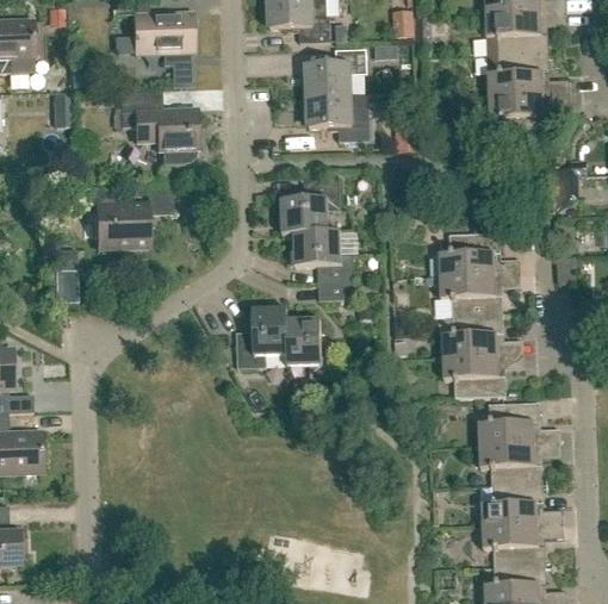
[(147,12),(146,0),(113,0),(113,13),(131,13),(132,55),(192,53),(191,11),(147,12)]
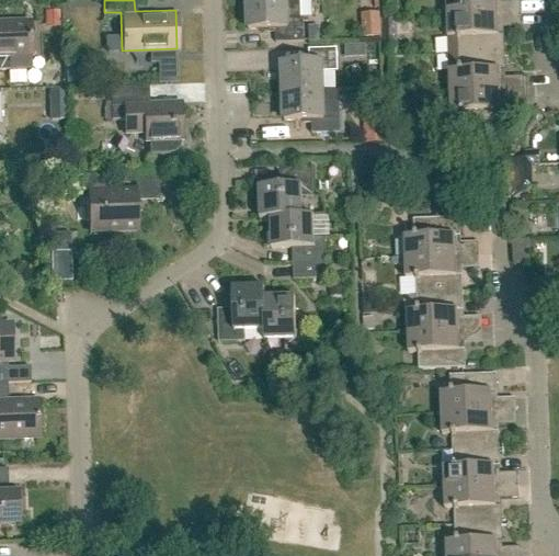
[(298,15),(298,0),(244,0),(246,26),(273,25),(273,40),(301,38),(300,15),(298,15)]
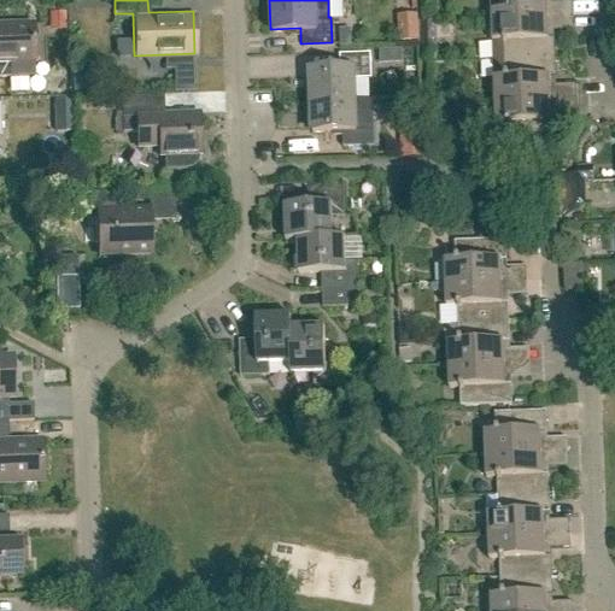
[(488,0),(490,15),(544,13),(543,0),(488,0)]
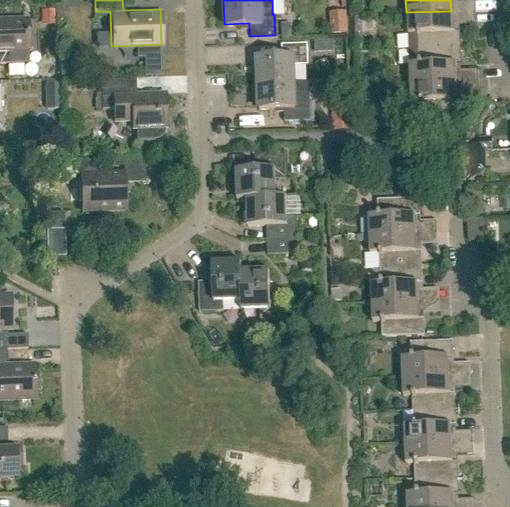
[(407,47),(458,45),(458,29),(452,29),(451,11),(406,12),(407,47)]
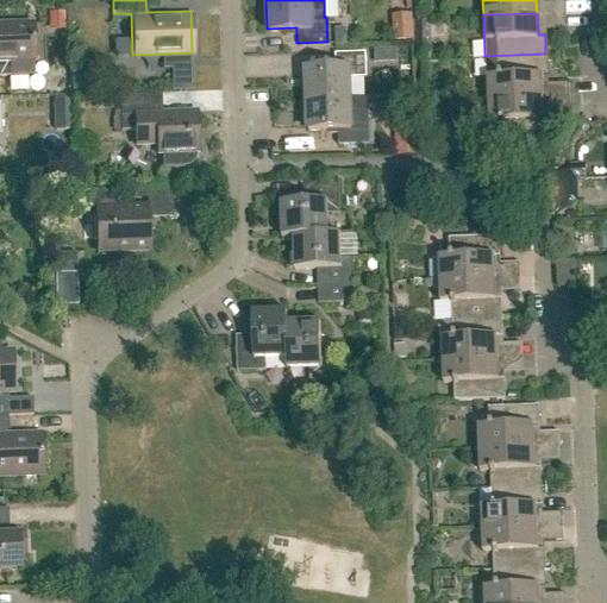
[(0,73),(32,71),(32,57),(31,20),(0,20),(0,73)]
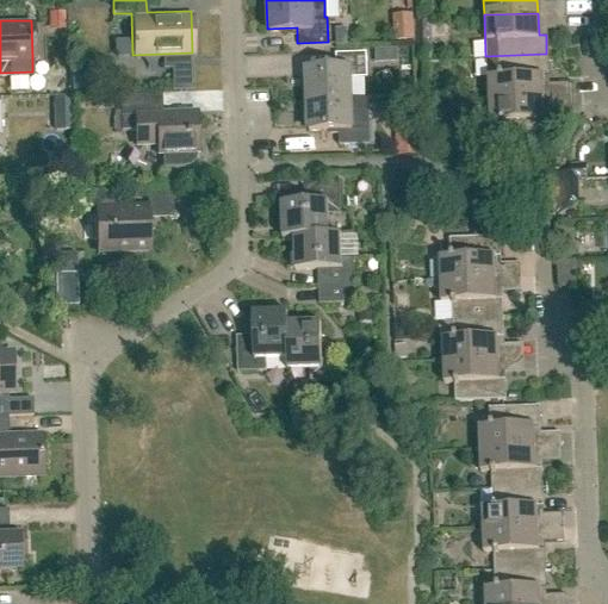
[(380,44),(371,45),(372,58),(382,57),(380,44)]
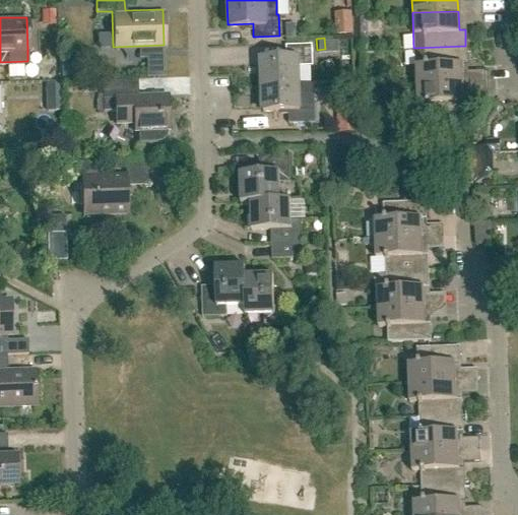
[(260,82),(297,81),(296,63),(311,62),(310,41),(283,42),(284,55),(259,56),(260,82)]
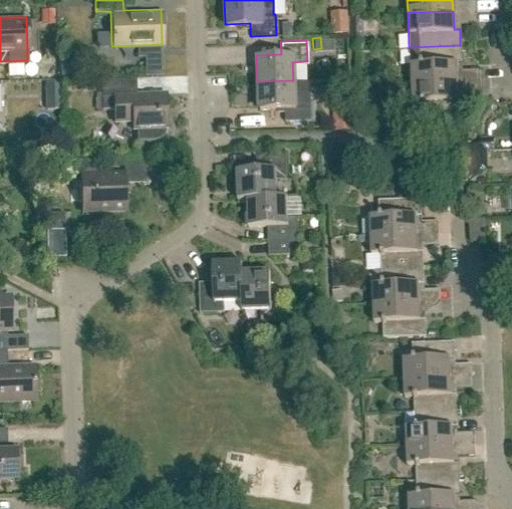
[(411,80),(481,78),(480,66),(455,67),(455,61),(461,61),(460,45),(409,47),(411,80)]
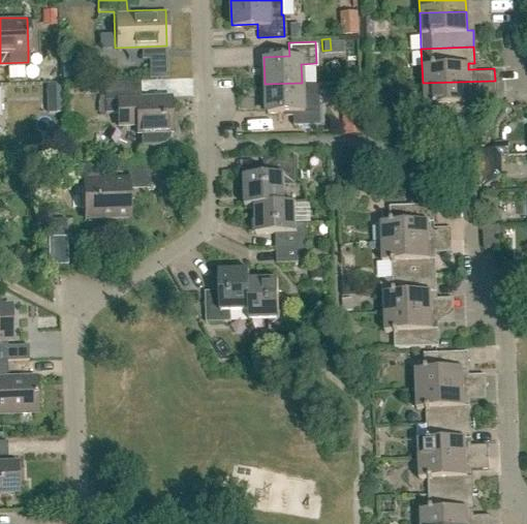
[(163,54),(148,54),(149,74),(163,73),(163,54)]
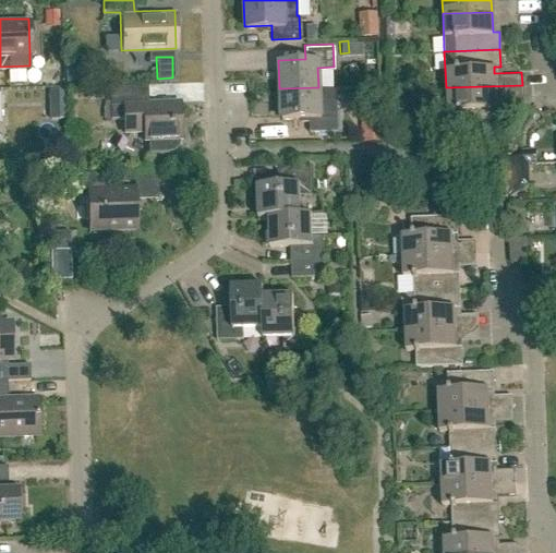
[(122,130),(141,129),(142,137),(146,137),(146,149),(166,149),(166,148),(170,147),(174,145),(177,141),(177,136),(179,136),(178,99),(146,100),(146,82),(108,83),(109,116),(122,116),(122,130)]
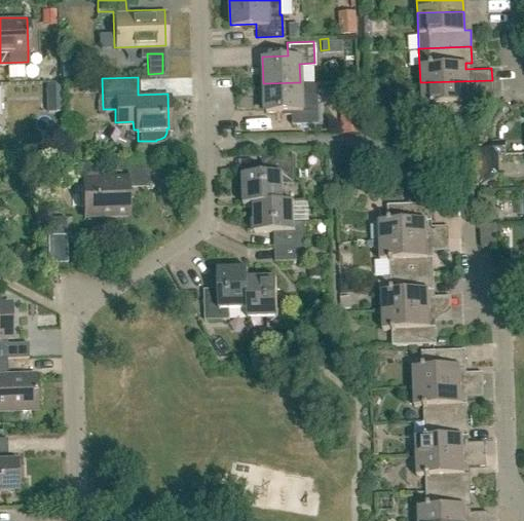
[(45,90),(60,90),(59,80),(44,81),(45,90)]
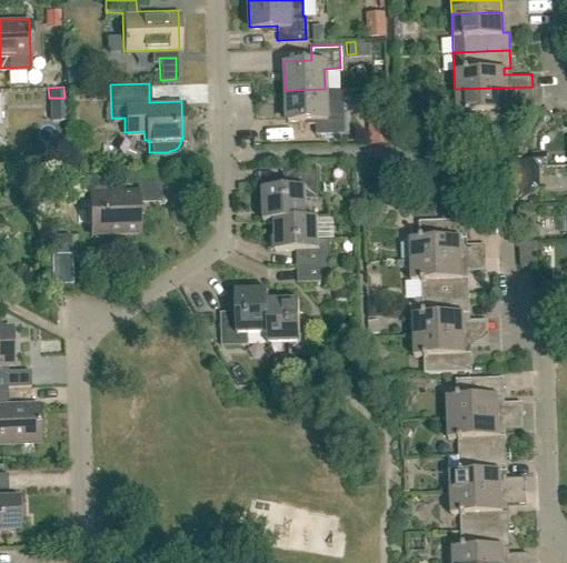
[(533,99),(533,87),(455,89),(456,128),(513,126),(511,107),(505,107),(505,100),(533,99)]
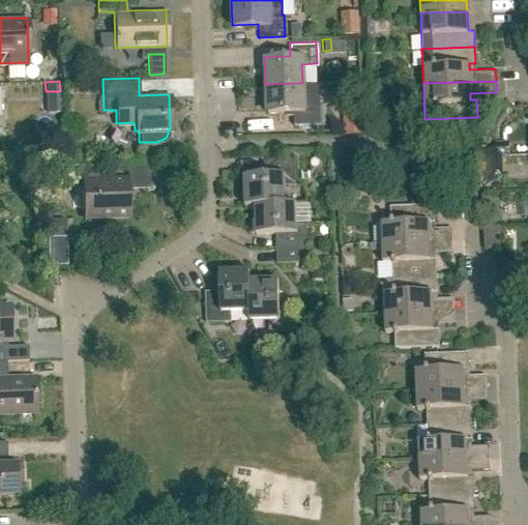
[(317,82),(302,83),(265,84),(266,111),(292,110),(292,123),(319,122),(317,82)]
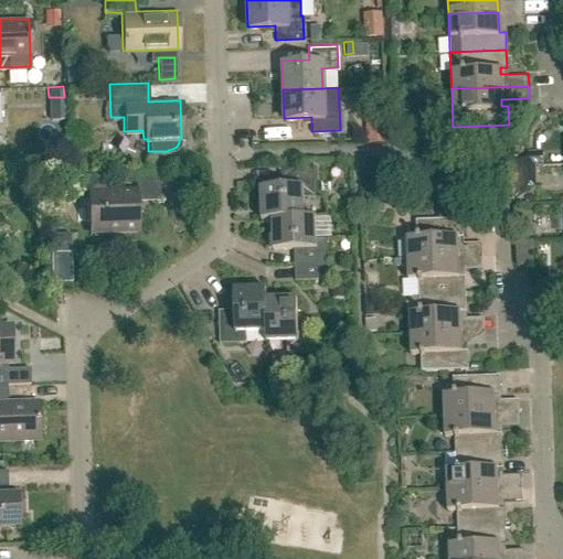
[(384,127),(367,127),(367,141),(385,140),(384,127)]
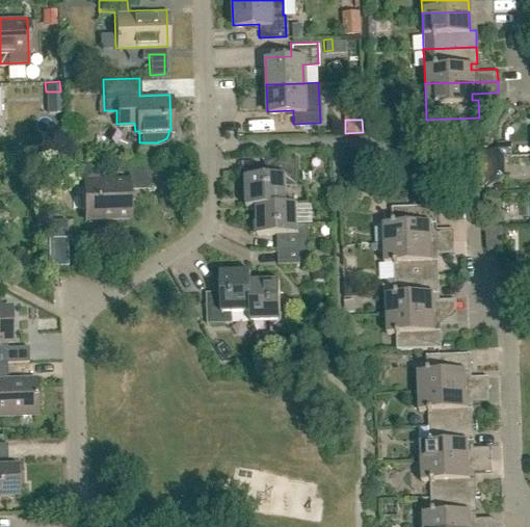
[(286,202),(286,201),(285,183),(295,183),(294,154),(263,155),(263,174),(243,174),(244,204),(254,204),(255,203),(286,202)]
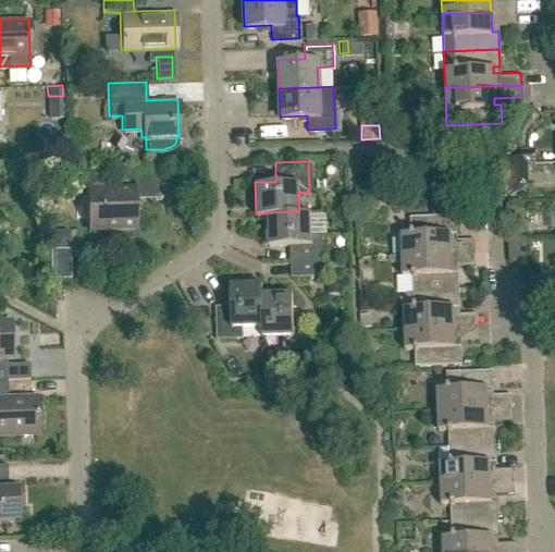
[(133,176),(156,175),(155,166),(132,167),(133,176)]
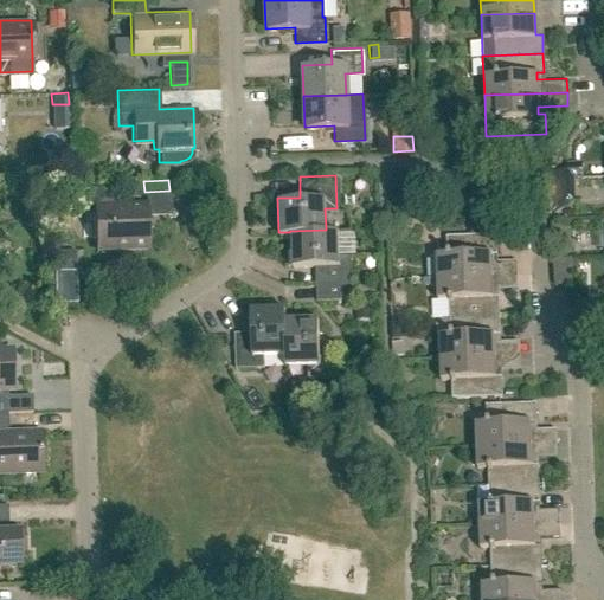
[(111,204),(111,185),(82,186),(82,212),(94,211),(95,246),(147,244),(146,202),(111,204)]
